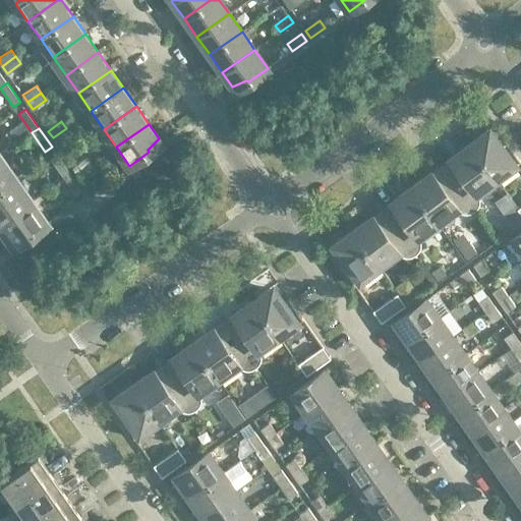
[(71,135),(66,128),(53,137),(58,145),(71,135)]
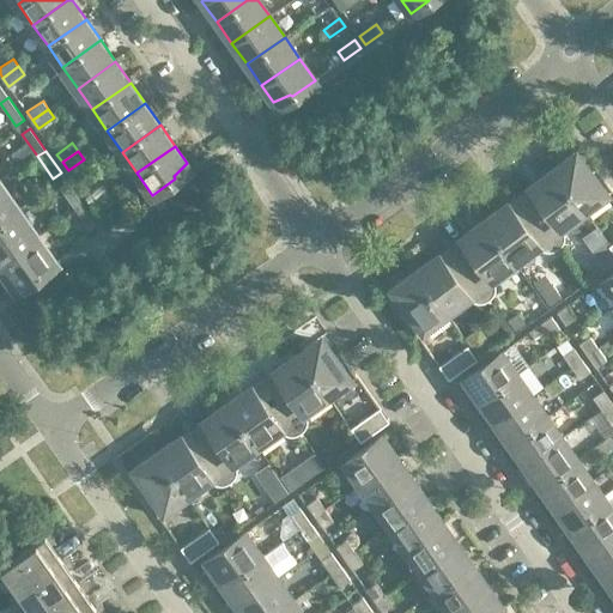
[(568,157),(553,168),(584,210),(612,189),(595,165),(594,167),(595,167),(590,170),(580,156),(570,163),(568,159),(569,158),(568,157)]
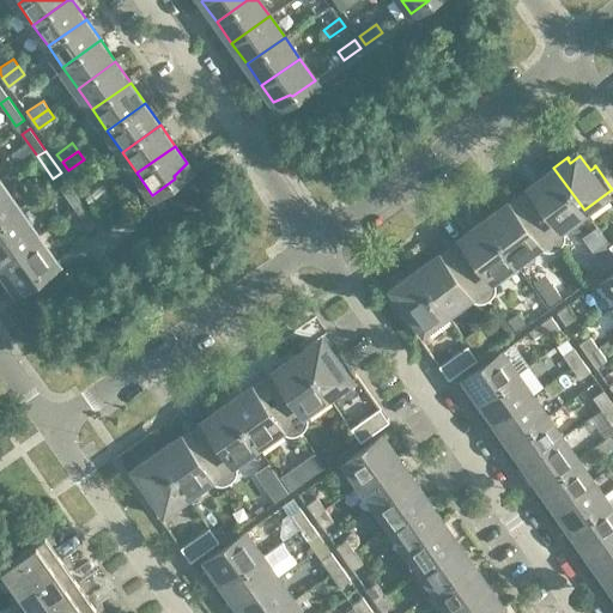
[(584,210),(553,168),(538,180),(539,181),(540,180),(542,183),(522,199),(559,249),(560,249),(559,248),(562,244),(564,242),(565,237),(565,234),(564,230),(562,226),(584,210)]
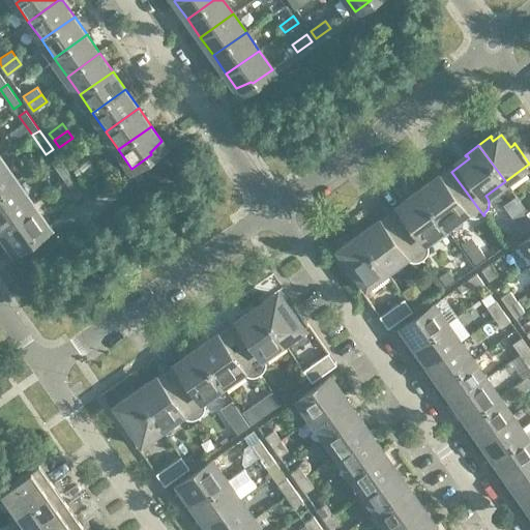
[(71,176),(58,156),(51,162),(64,180),(71,176)]
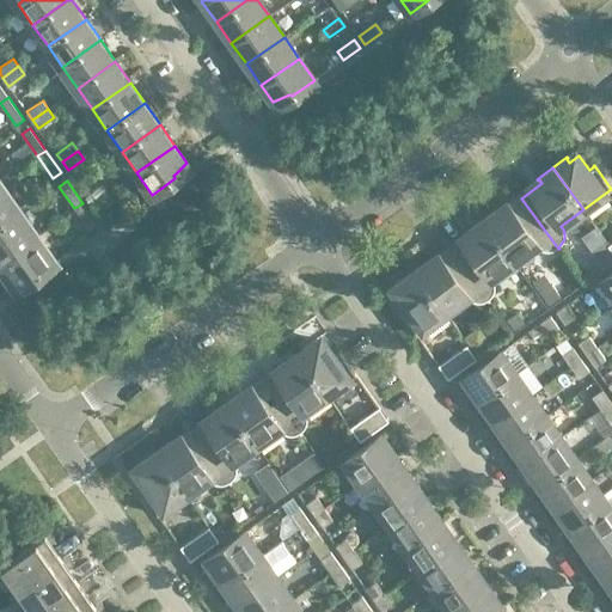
[(0,221),(18,208),(0,182),(0,221)]
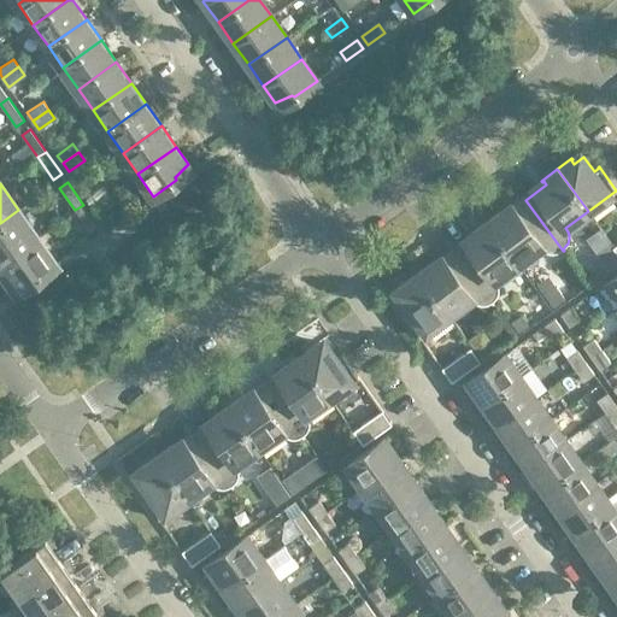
[(103,187),(87,198),(93,206),(109,194),(103,187)]
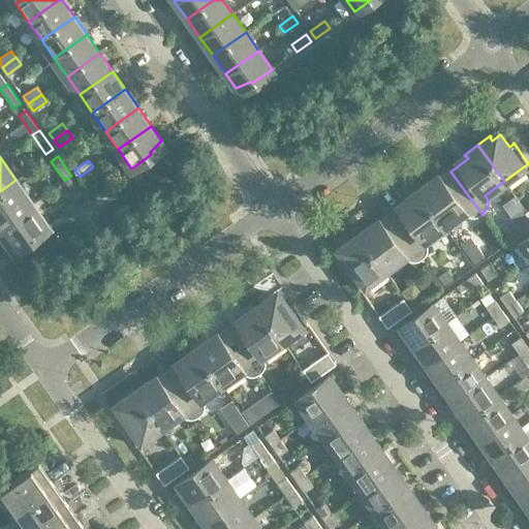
[(98,174),(93,166),(80,177),(84,183),(98,174)]
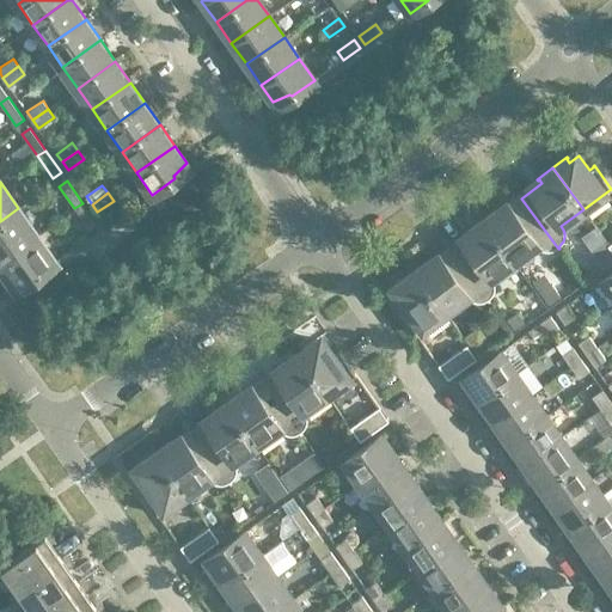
[(558,249),(521,199),(501,214),(497,210),(499,209),(497,208),(483,219),(514,261),(536,245),(539,248),(542,250),(546,251),(550,251),(554,250),(557,248),(558,249)]
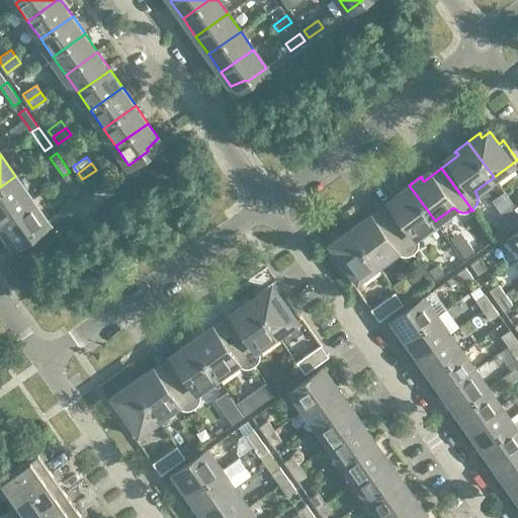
[(83,190),(70,172),(63,176),(77,195),(83,190)]
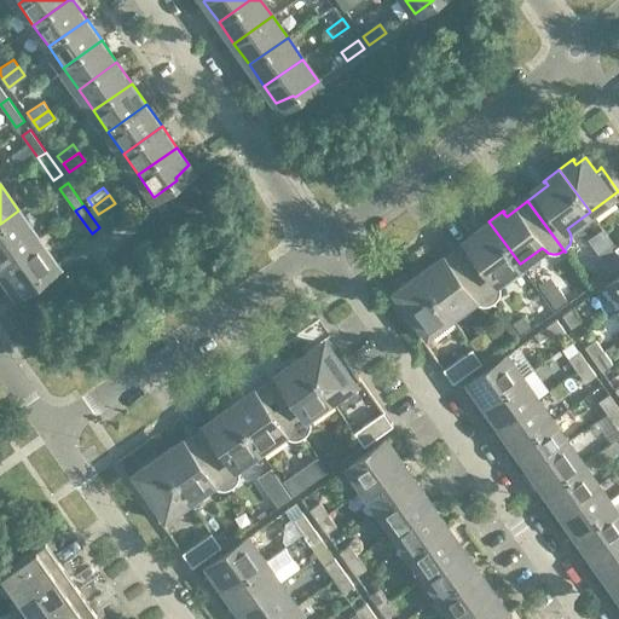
[(0,264),(38,238),(18,210),(0,224),(0,264)]
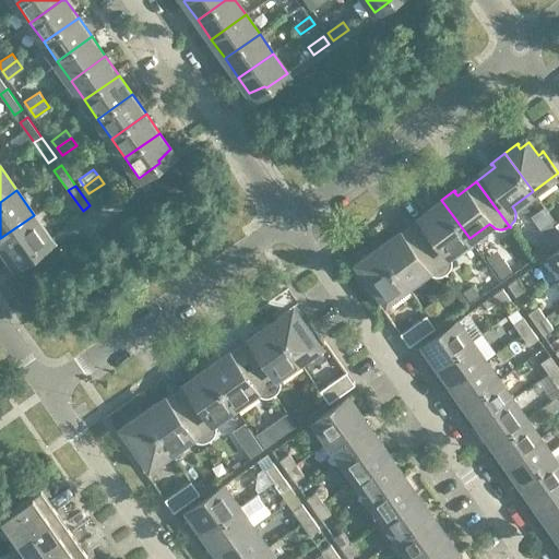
[(470,238),(441,200),(428,211),(428,212),(429,211),(431,214),(413,228),(447,274),(448,274),(447,273),(449,270),(451,268),(452,263),(452,260),(451,257),(450,253),(470,238)]
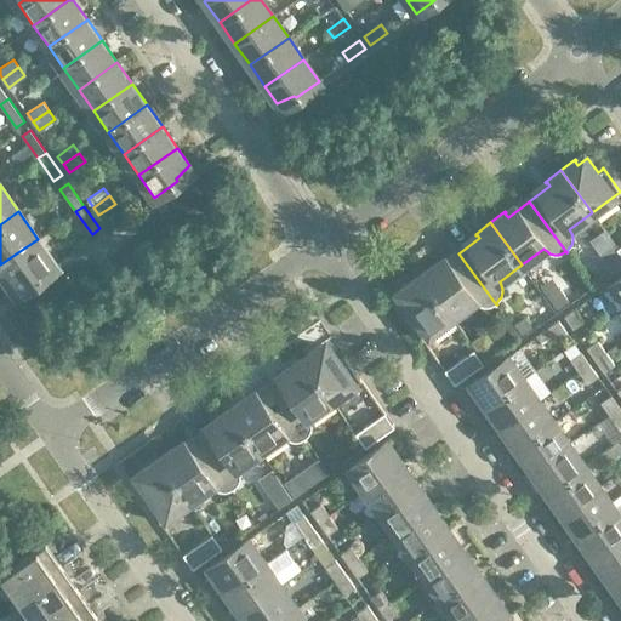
[(57,266),(38,239),(0,265),(0,266),(6,274),(4,275),(17,294),(57,266)]
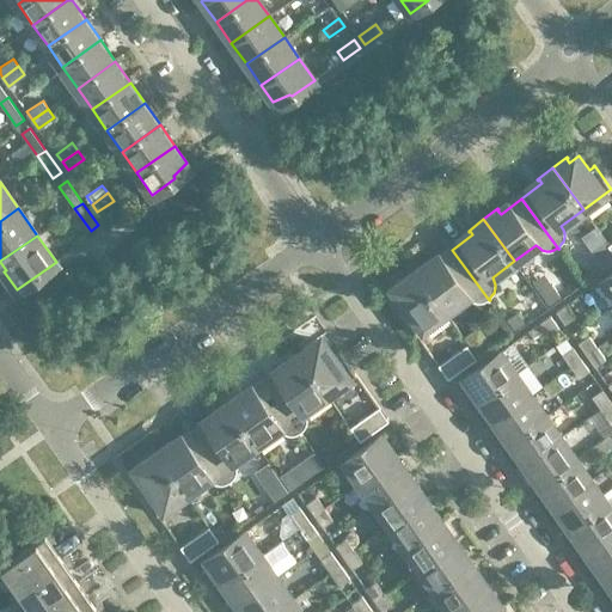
[(604,267),(611,261),(611,250),(606,243),(593,252),(604,267)]
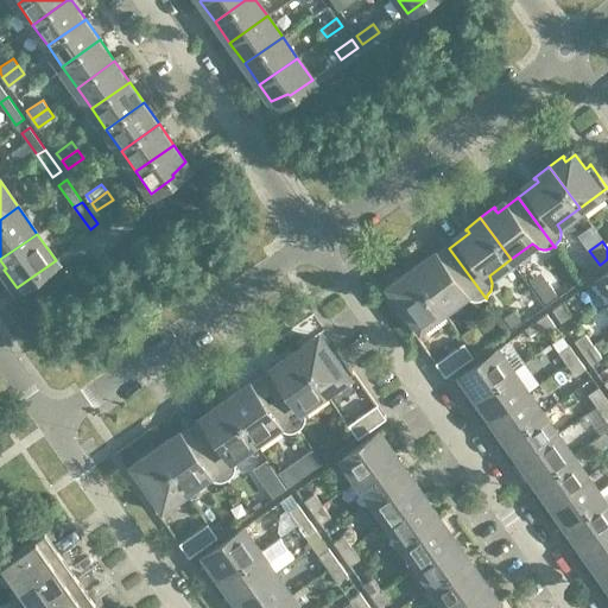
[(486,298),(449,248),(429,264),(426,260),(426,259),(426,258),(411,268),(442,310),(464,295),(467,297),(470,299),(474,301),(477,301),(481,299),(485,297),(486,298)]
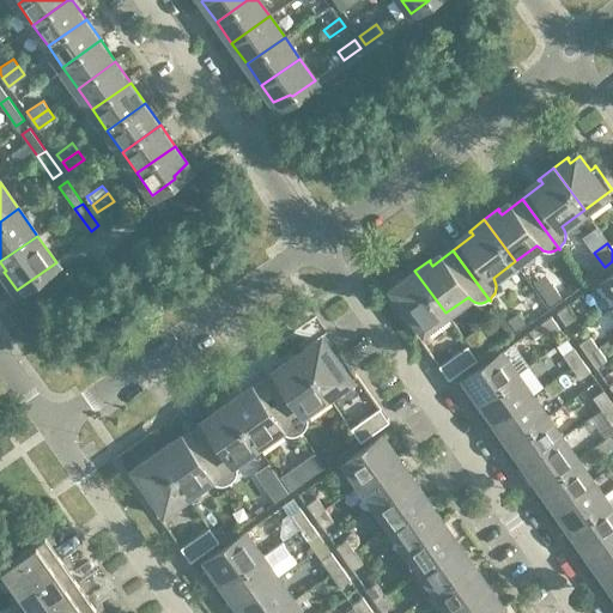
[(445,313),(414,271),(400,283),(400,284),(401,283),(404,286),(395,293),(406,308),(402,310),(401,309),(400,310),(417,334),(445,313)]
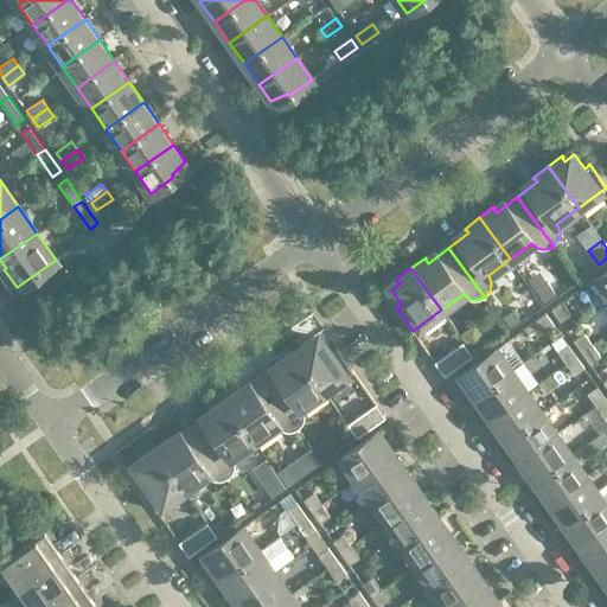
[(535,289),(544,302),(556,293),(547,280),(535,289)]
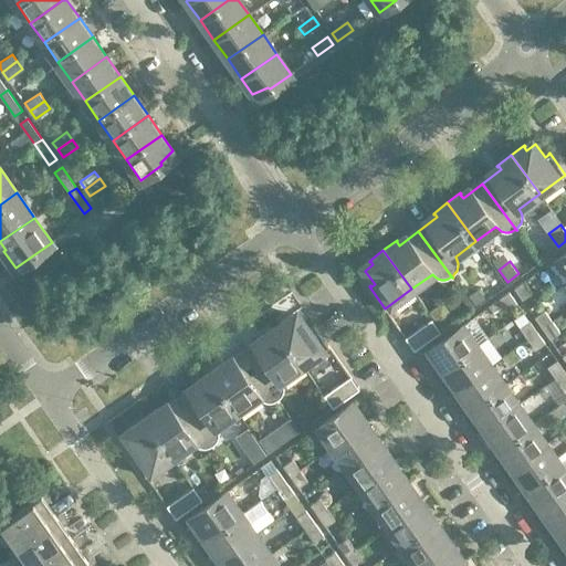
[(532,292),(524,281),(514,287),(522,300),(532,292)]
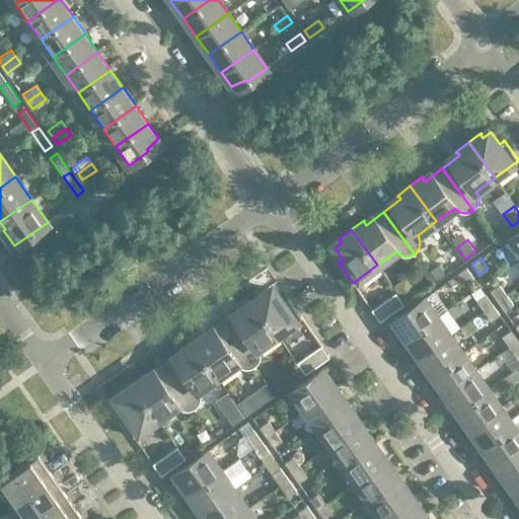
[(436,279),(445,273),(438,264),(430,270),(436,279)]
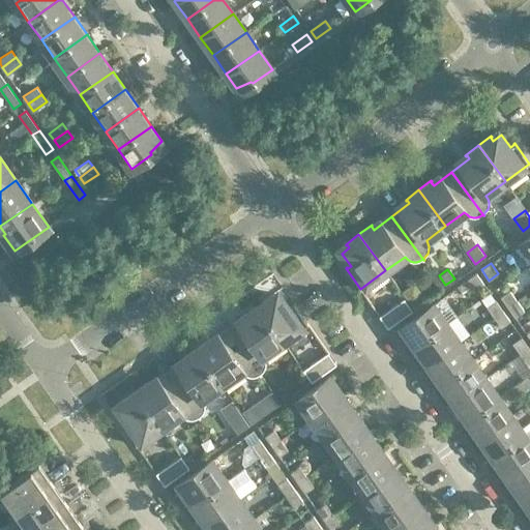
[(484,284),(476,273),(468,280),(472,286),(475,290),(484,284)]
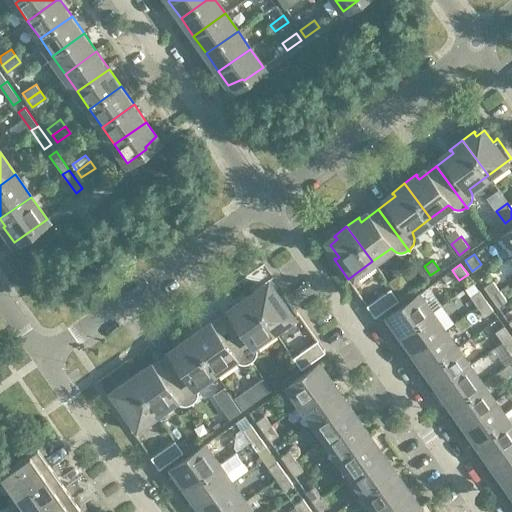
[(456,276),(452,270),(442,277),(446,283),(456,276)]
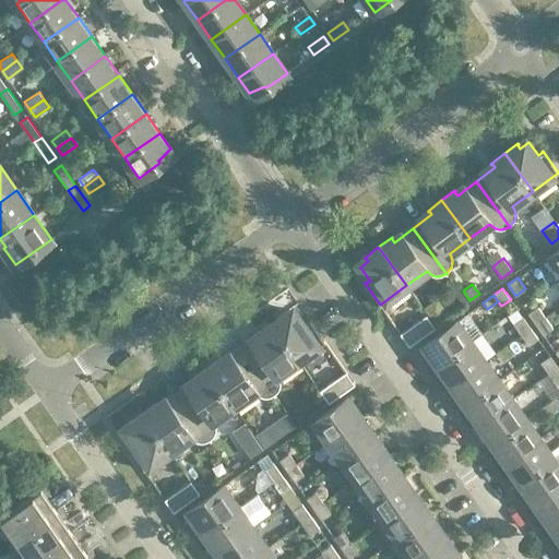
[(537,306),(528,313),(536,324),(545,317),(537,306)]
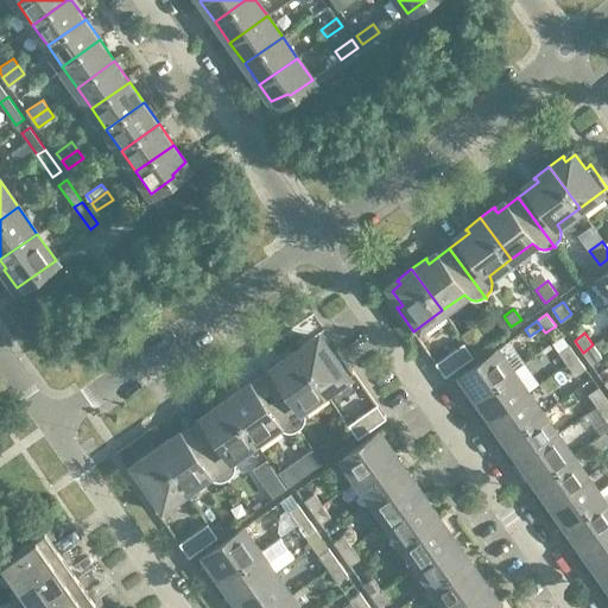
[(310,340),(295,349),(324,392),(354,372),(337,348),(335,349),(336,349),(331,353),(322,339),(312,344),(310,341),(311,340),(310,340)]
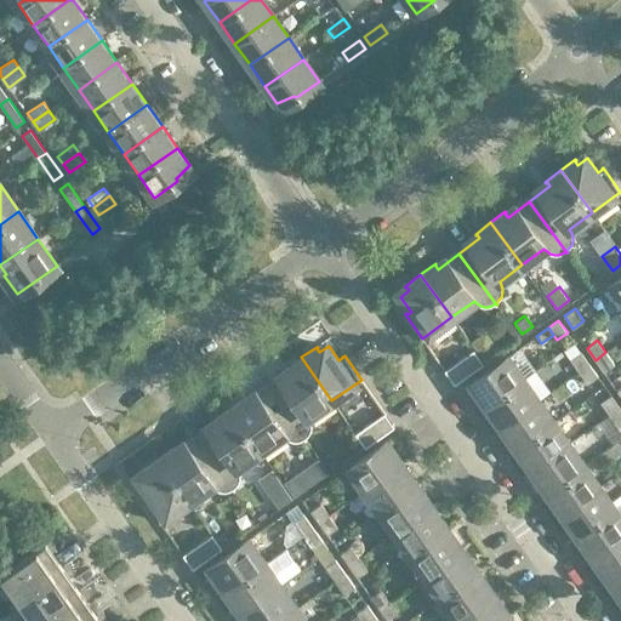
[(444,370),(455,385),(485,363),(474,348),(444,370)]
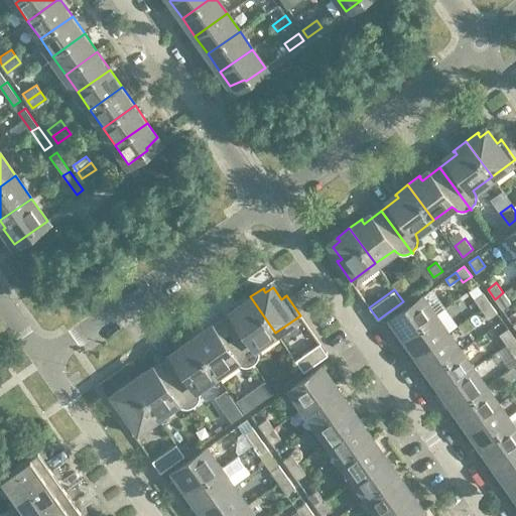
[(490,302),(483,292),(474,298),(481,308),(490,302)]
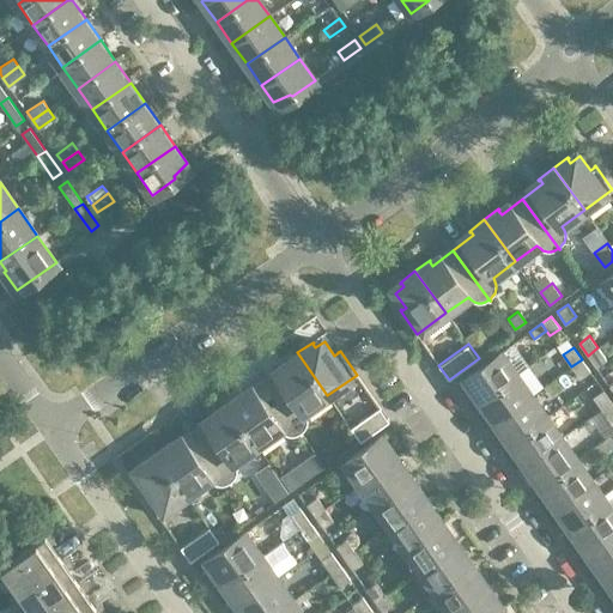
[(606,359),(598,347),(588,356),(596,368),(606,359)]
